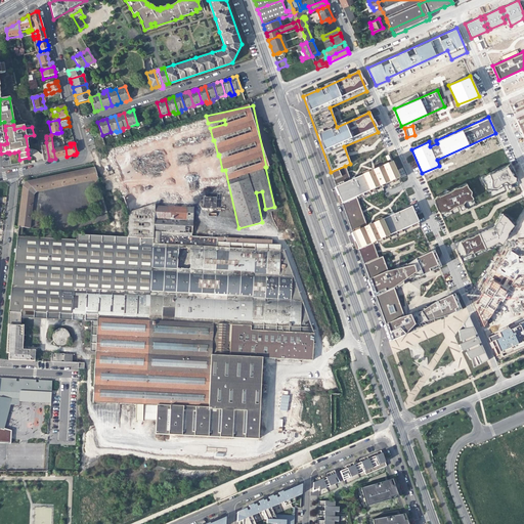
[(59,149),(53,150),(55,159),(60,158),(67,157),(66,147),(59,149)]
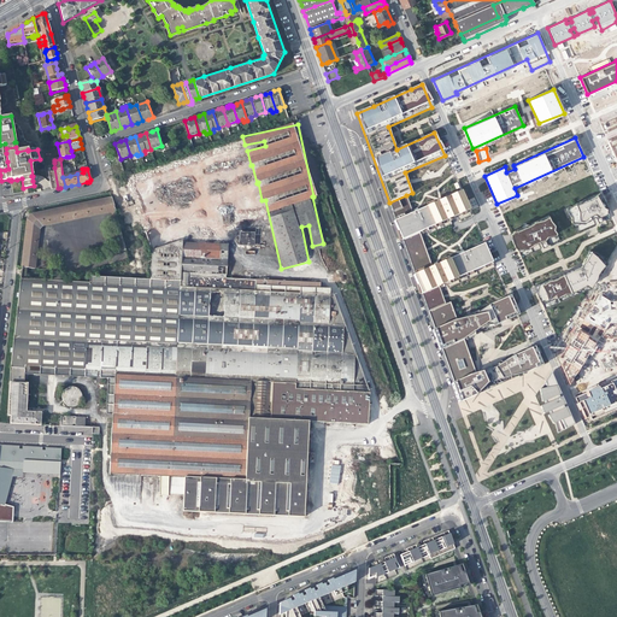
[(440,287),(493,262),(485,244),(433,266),(419,233),(450,218),(470,210),(462,192),(412,212),(406,195),(389,203),(428,311),(446,304),(440,287)]
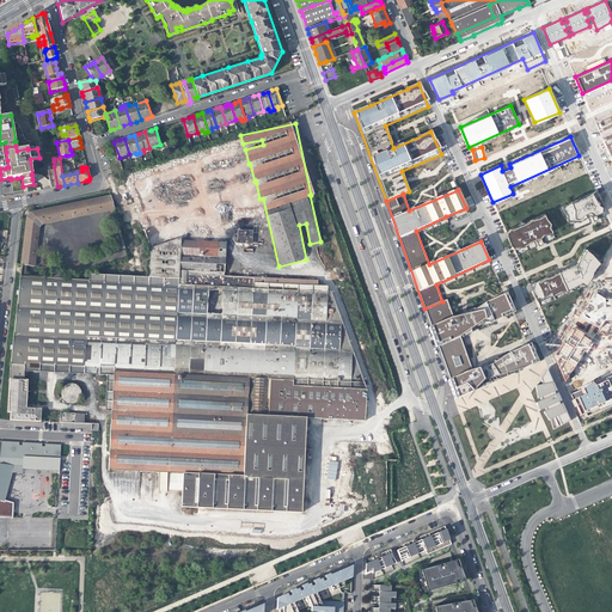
[(603,209),(594,191),(562,206),(570,224),(589,214),(593,221),(598,219),(594,213),(603,209)]
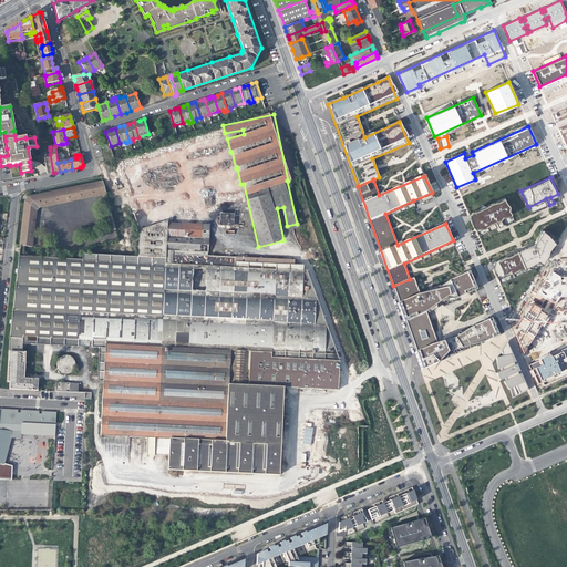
[(20,246),(24,247),(32,248),(37,212),(39,208),(105,194),(102,183),(29,197),(27,199),(24,202),(20,246)]
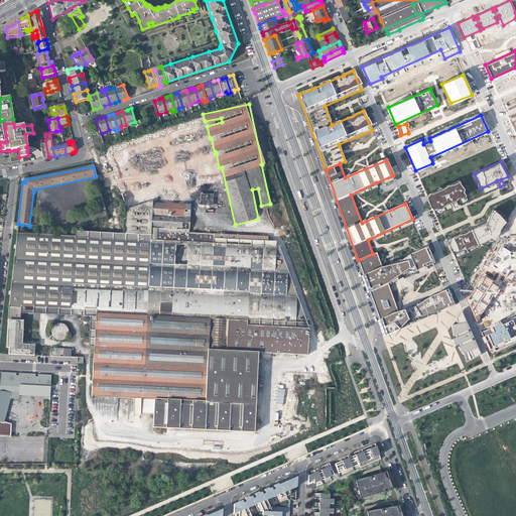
[(466,196),(459,180),(426,195),(432,210),(450,202),(454,208),(458,206),(456,200),(466,196)]
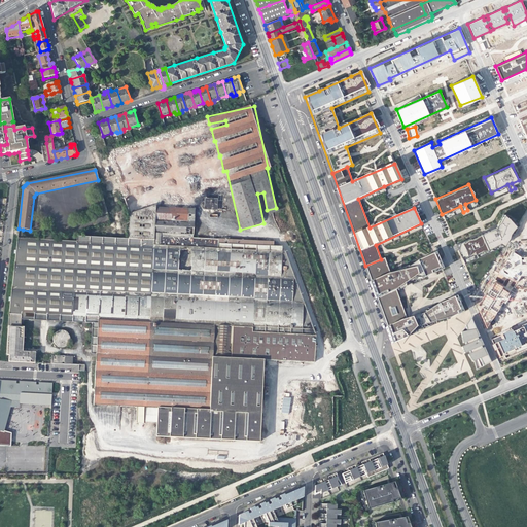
[(107,214),(100,189),(97,190),(104,215),(107,214)]
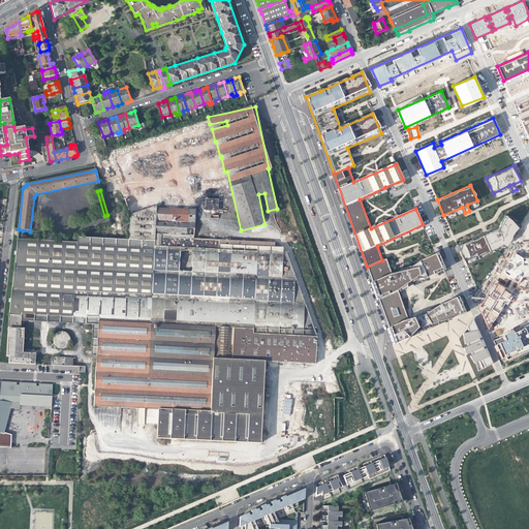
[(205,210),(218,210),(219,198),(205,198),(205,210)]
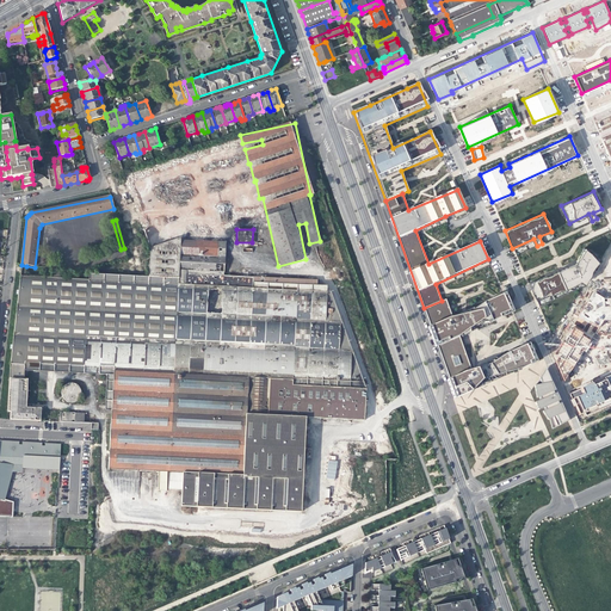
[(154,276),(13,276),(13,420),(42,420),(42,407),(26,407),(28,371),(109,371),(109,470),(159,470),(159,489),(181,489),(181,508),(304,508),(304,418),(365,418),(365,384),(351,384),(351,351),(340,351),(340,322),(327,322),(327,284),(318,284),(318,277),(226,277),(226,241),(155,241),(154,276)]
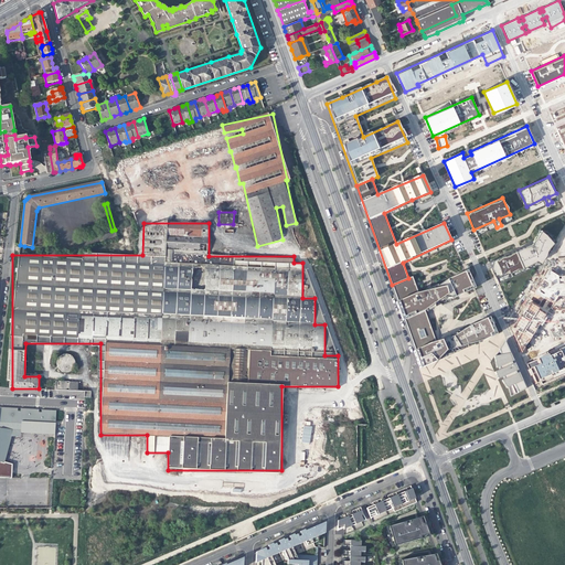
[(540,263),(554,240),(540,230),(531,244),(489,262),(496,278),(536,260),(540,263)]
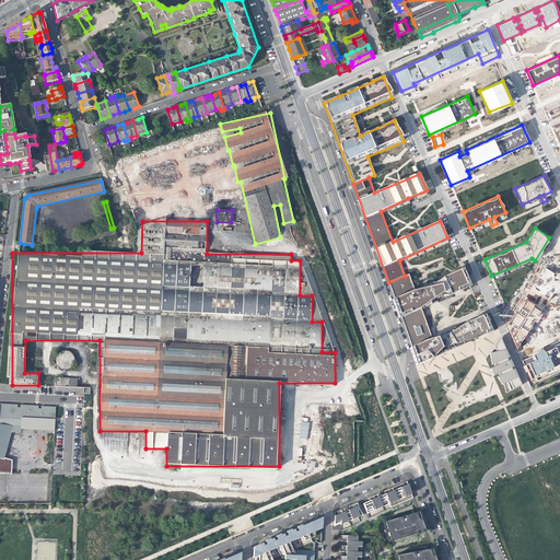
[(559,270),(550,272),(544,267),(532,288),(549,300),(553,294),(559,293),(559,270)]
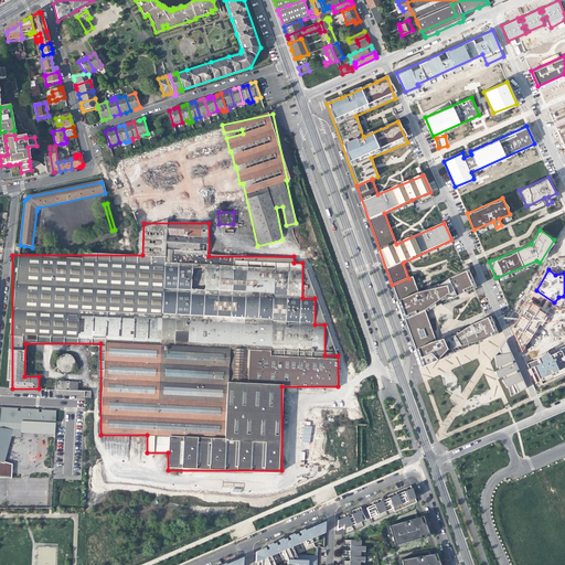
[(408,278),(392,285),(398,301),(405,320),(415,350),(422,368),(493,336),(486,319),(435,342),(424,310),(433,306),(433,307),(443,300),(441,299),(443,298),(445,298),(447,300),(452,298),(454,298),(457,296),(460,295),(472,289),(465,272),(447,279),(438,286),(437,285),(424,290),(425,291),(418,294),(412,276),(408,278)]
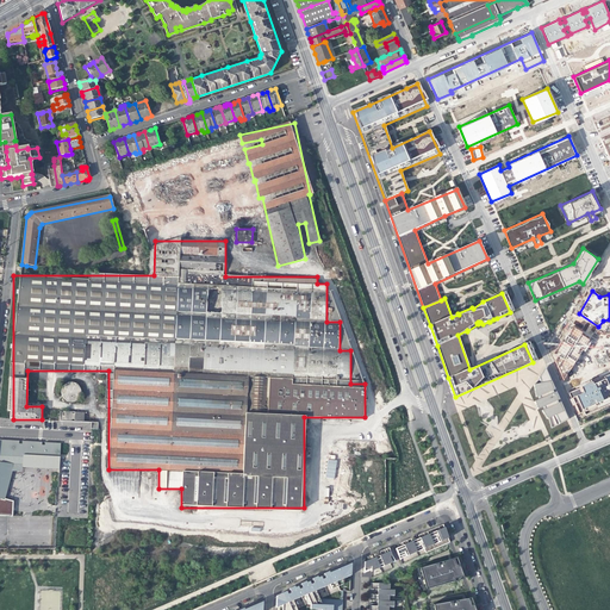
[(592,342),(570,327),(553,354),(558,358),(554,362),(562,381),(592,342)]
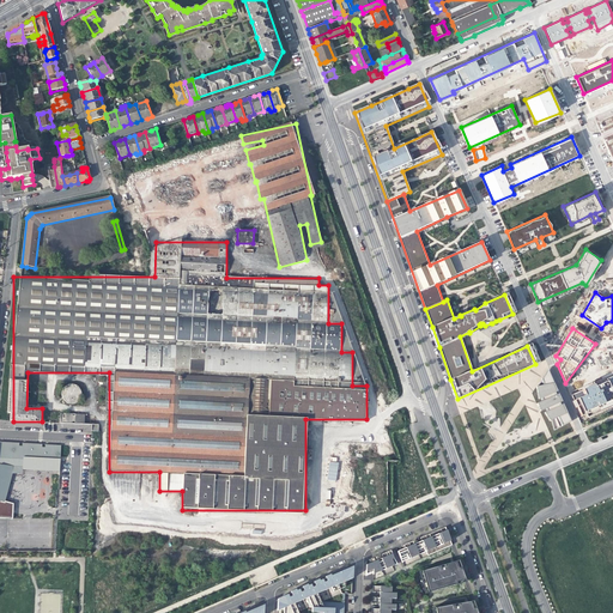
[(570,422),(548,374),(535,387),(553,429),(570,422)]
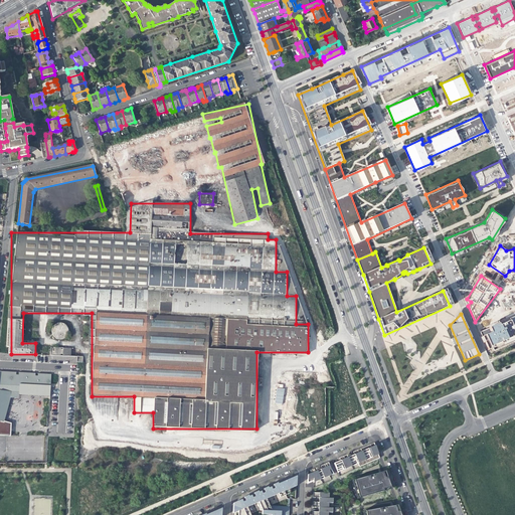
[(514,340),(514,331),(509,319),(480,332),(489,353),(514,340)]
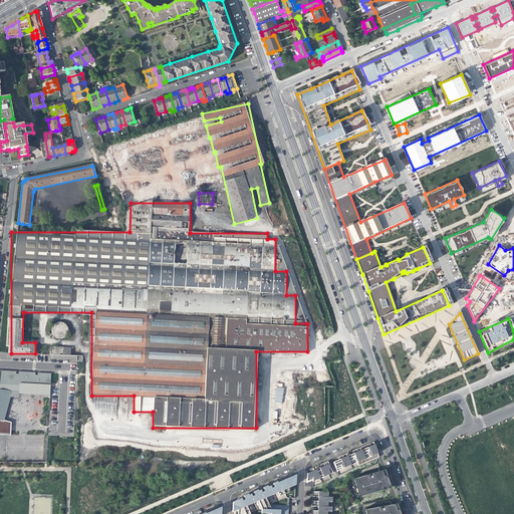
[(60,319),(49,329),(59,341),(70,331),(60,319)]
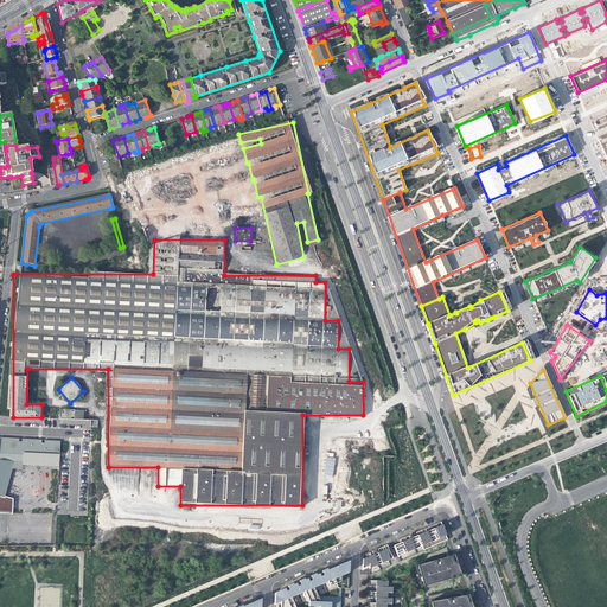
[(58,467),(59,440),(0,436),(0,497),(5,498),(5,497),(13,470),(24,468),(23,465),(58,467)]
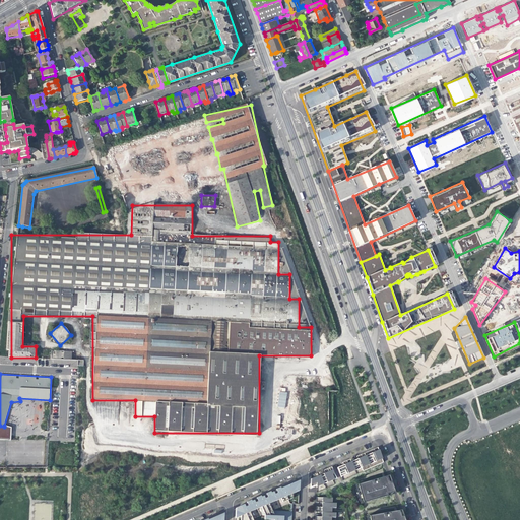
[(285,407),(287,392),(279,391),(277,406),(285,407)]
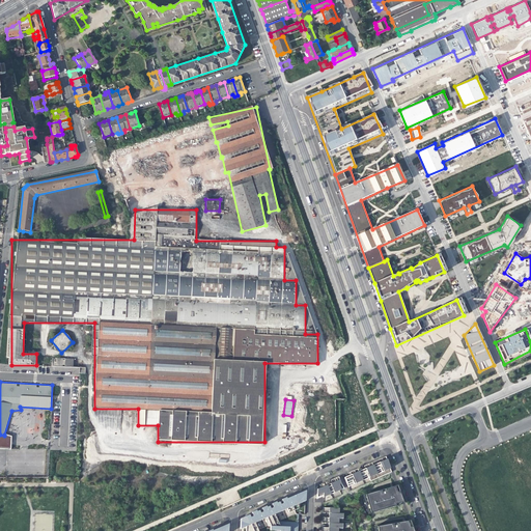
[(0,449),(6,450),(10,450),(11,437),(4,435),(4,436),(0,435),(0,449)]
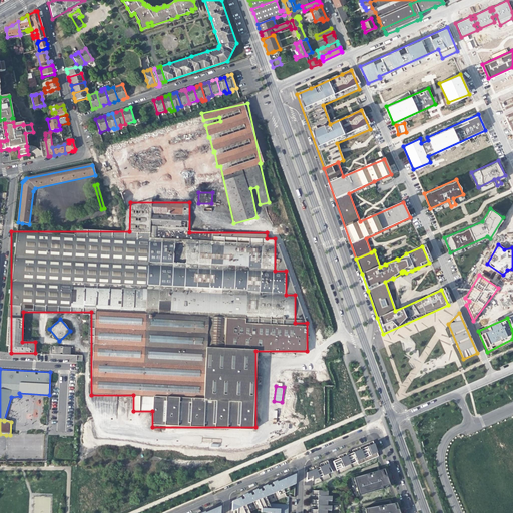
[(358,461),(359,465),(378,456),(377,453),(374,444),(373,442),(372,442),(370,443),(360,447),(357,449),(352,451),(353,453),(347,456),(346,453),(345,454),(343,455),(338,457),(339,459),(338,459),(333,462),(336,471),(339,469),(351,464),(353,463),(358,461)]
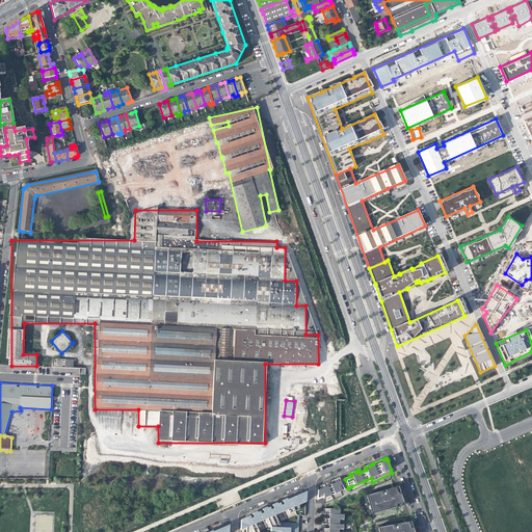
[(318,490),(318,500),(324,497),(324,499),(333,495),(341,491),(344,489),(346,488),(341,481),(340,478),(337,479),(337,480),(336,480),(331,482),(333,484),(329,485),(328,486),(327,486),(326,486),(323,488),(319,489),(318,490)]
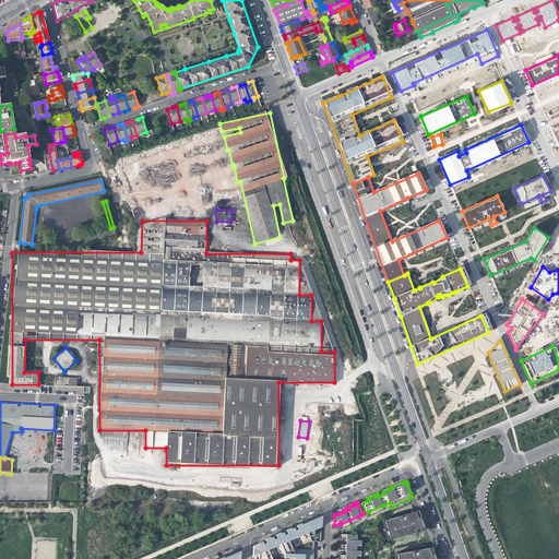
[(418,516),(417,512),(414,513),(411,513),(384,521),(382,522),(388,542),(390,540),(424,531),(420,521),(418,516)]
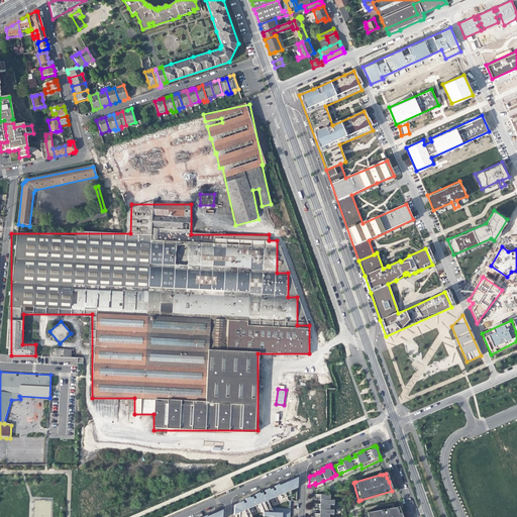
[(237,504),(234,505),(233,515),(239,513),(239,516),(251,516),(248,509),(256,506),(261,504),(264,511),(264,513),(273,513),(271,508),(268,501),(276,498),(280,496),(281,500),(288,497),(291,495),(291,491),(297,488),(298,479),(294,480),(289,482),(284,484),(281,486),(279,486),(275,488),(273,489),(269,491),(265,492),(263,493),(260,495),(254,497),(251,498),(249,499),(245,501),(242,502),(237,504)]
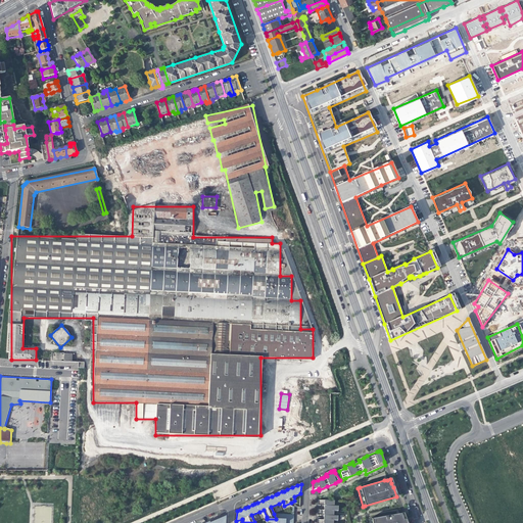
[(338,511),(338,506),(334,506),(334,501),(318,500),(318,505),(324,505),(324,508),(324,510),(334,511),(338,511)]
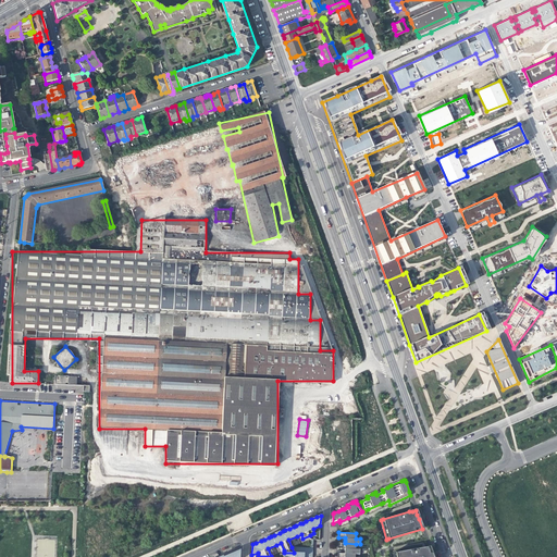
[(359,554),(360,549),(356,549),(356,544),(345,543),(338,543),(337,548),(345,548),(345,552),(345,554),(355,554),(359,554)]
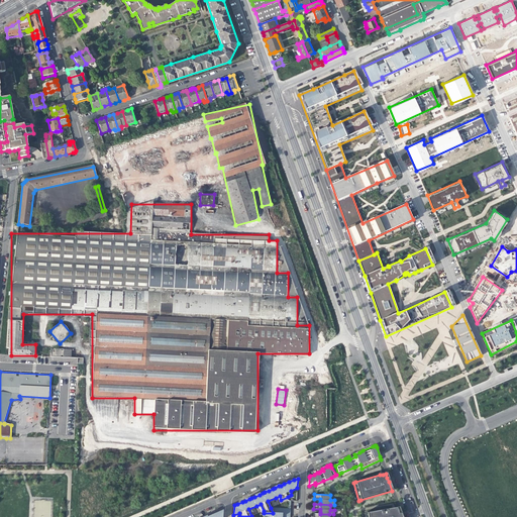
[(399,511),(398,507),(395,508),(392,508),(367,513),(365,513),(365,516),(401,516),(399,511)]
